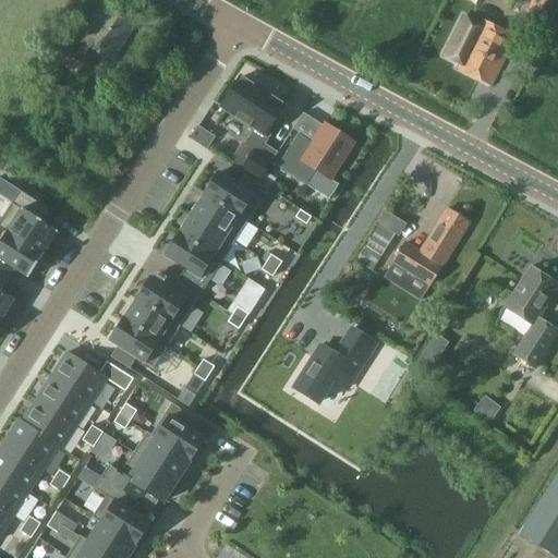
[(546,26),(557,0),(533,0),(525,16),(546,26)]
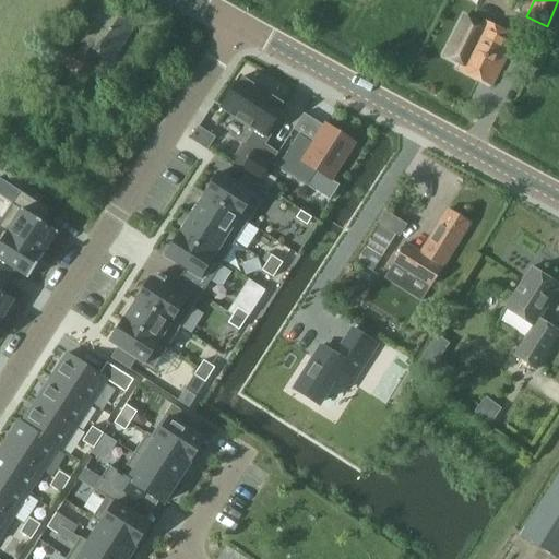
[(113,60),(134,23),(106,6),(83,43),(113,60)]
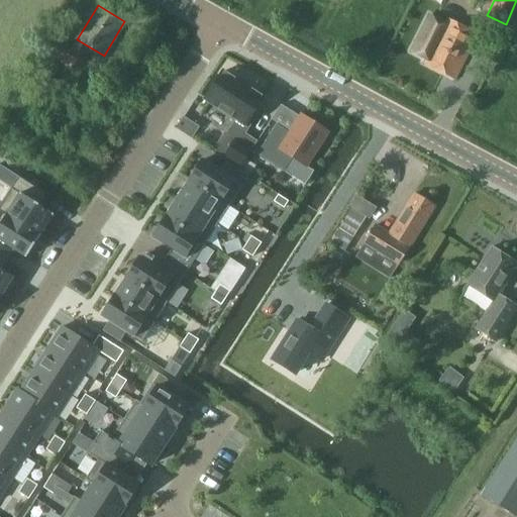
[(453,79),(476,34),(447,20),(446,23),(426,13),(407,52),(426,63),(425,64),(453,79)]
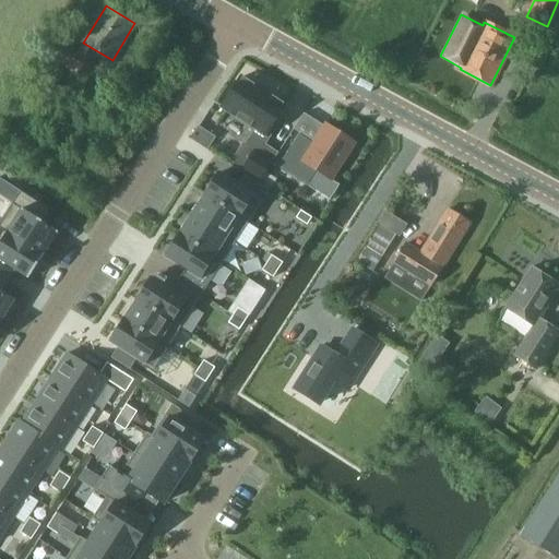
[(75,71),(84,57),(60,43),(52,56),(75,71)]
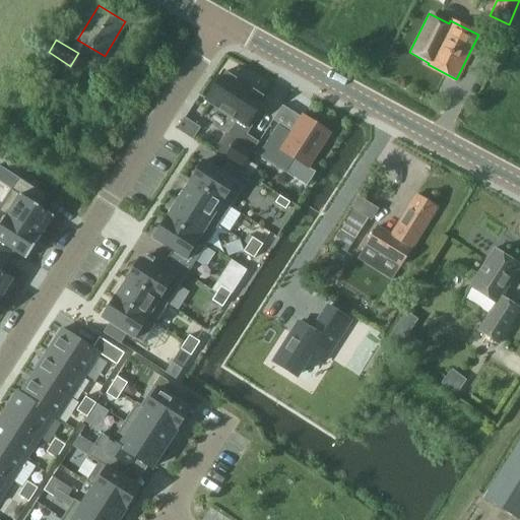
[(238,140),(224,160),(241,171),(258,143),(246,135),(251,127),(248,125),(264,99),(223,72),(206,100),(238,120),(229,134),(238,140)]
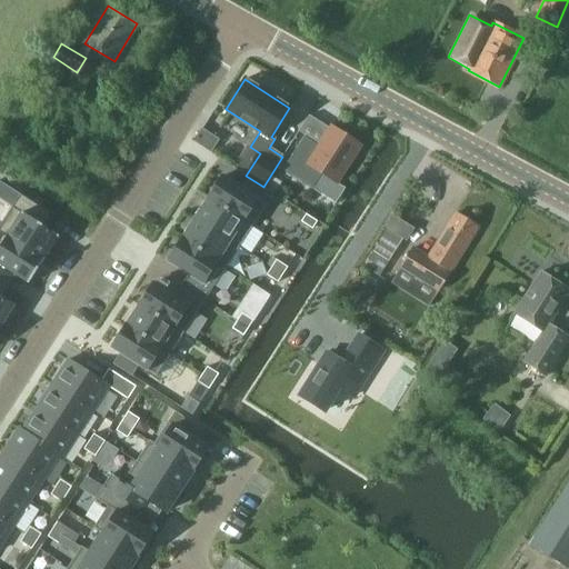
[(360,146),(332,128),(320,146),(306,137),(285,170),(313,189),(323,175),(336,183),(360,146)]
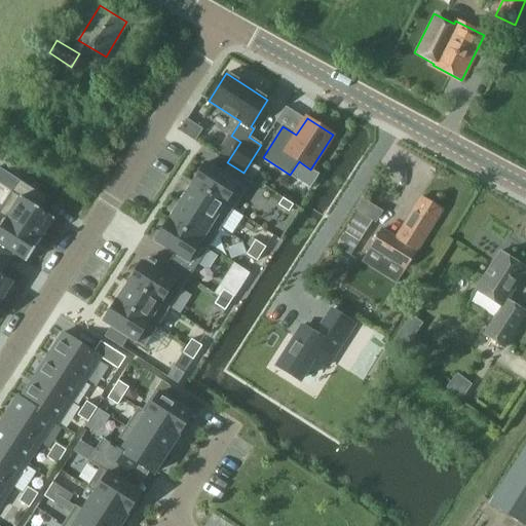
[(202,129),(186,120),(179,132),(195,141),(202,129)]
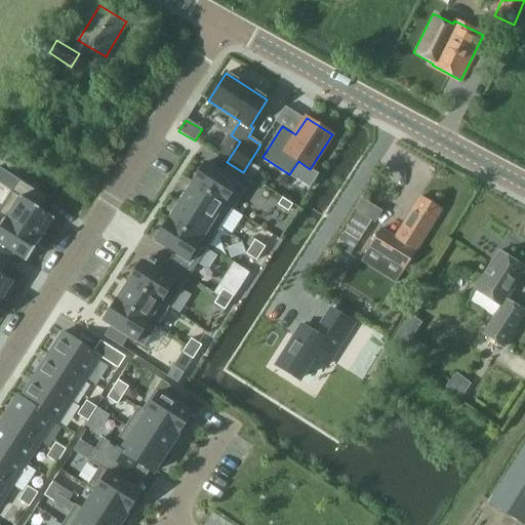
[(256,165),(252,163),(246,172),(253,176),(256,172),(256,165)]
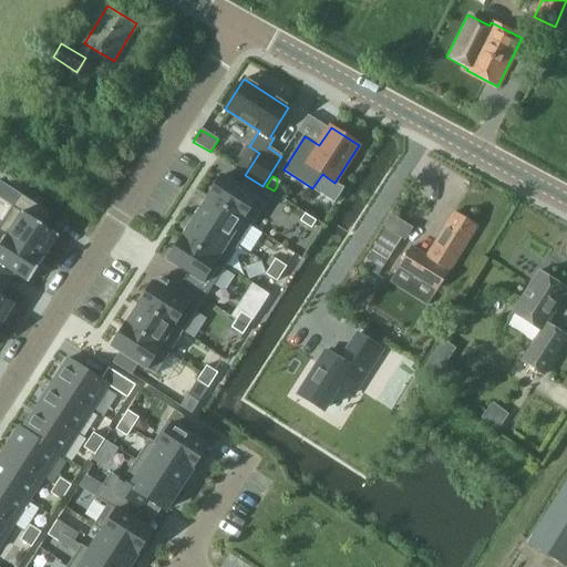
[(245,193),(220,177),(207,198),(245,223),(258,202),(271,210),(279,197),(254,181),(245,193)]
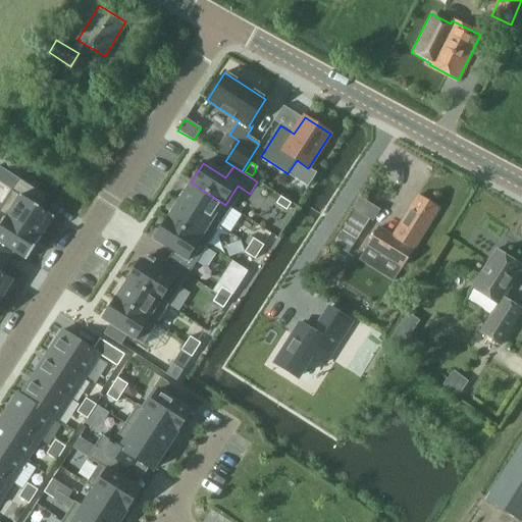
[(39,207),(46,197),(19,179),(0,208),(0,212),(41,239),(54,217),(39,207)]
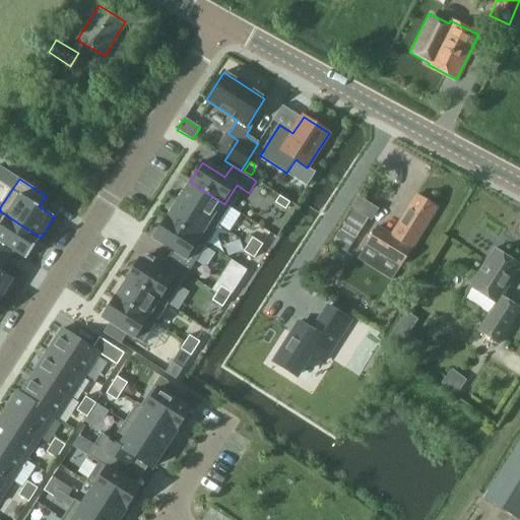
[(224,204),(190,182),(178,201),(212,222),(224,204)]
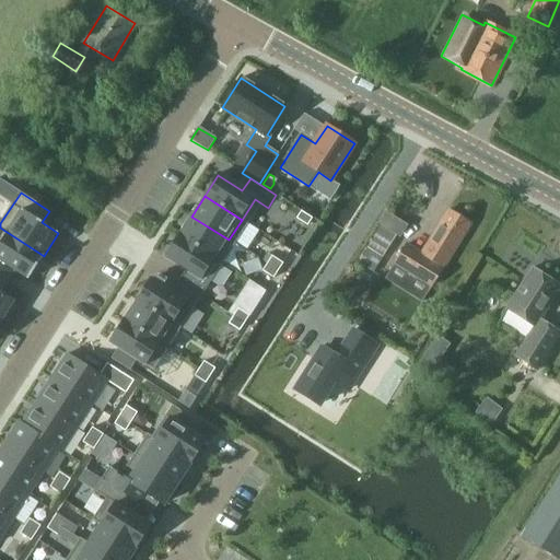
[(430,287),(469,224),(447,210),(420,254),(406,244),(394,264),(430,287)]
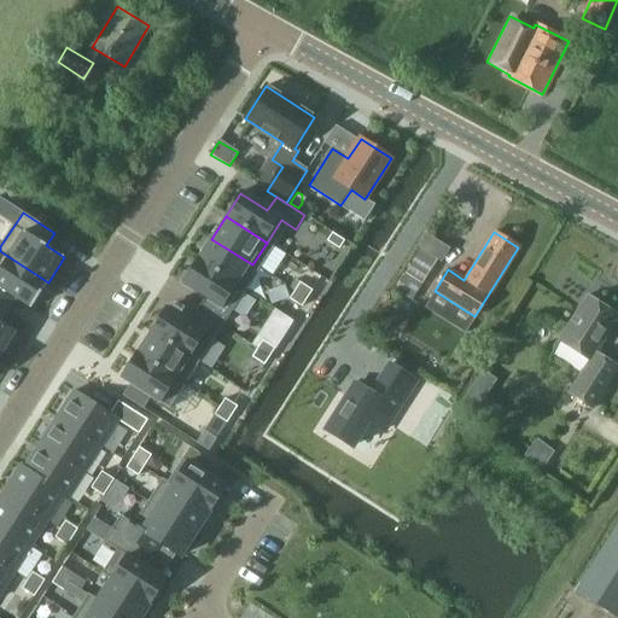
[(211,239),(198,261),(238,287),(252,264),(211,239)]
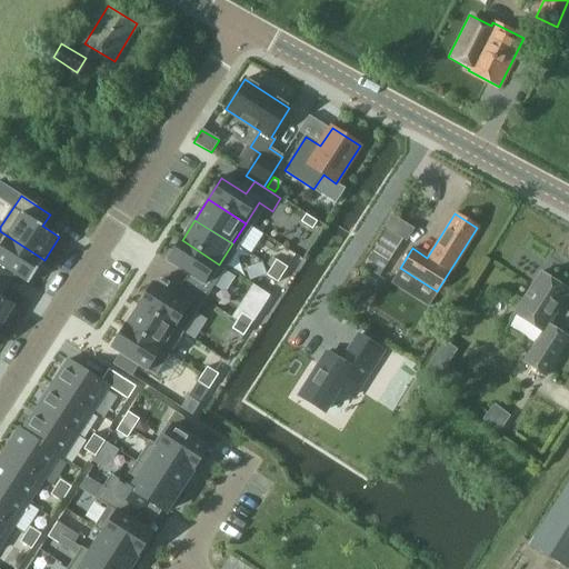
[(316,236),(322,225),(317,221),(310,231),(316,236)]
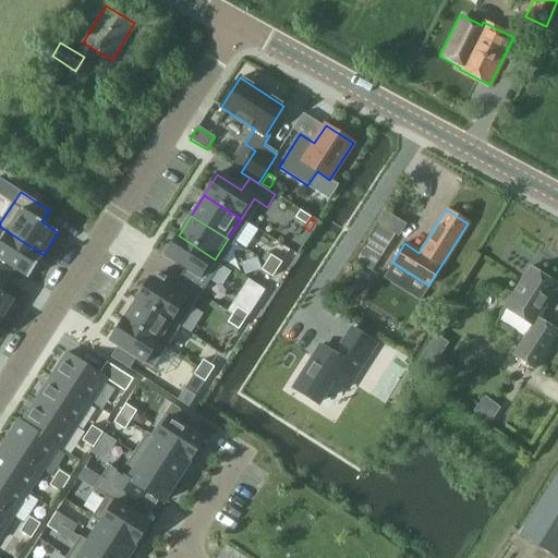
[(44,255),(0,227),(0,275),(9,281),(16,270),(28,278),(44,255)]
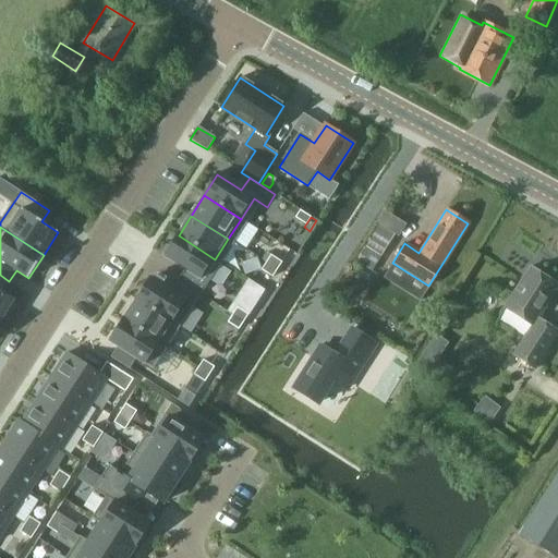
[(377,230),(366,247),(380,257),(392,239),(377,230)]
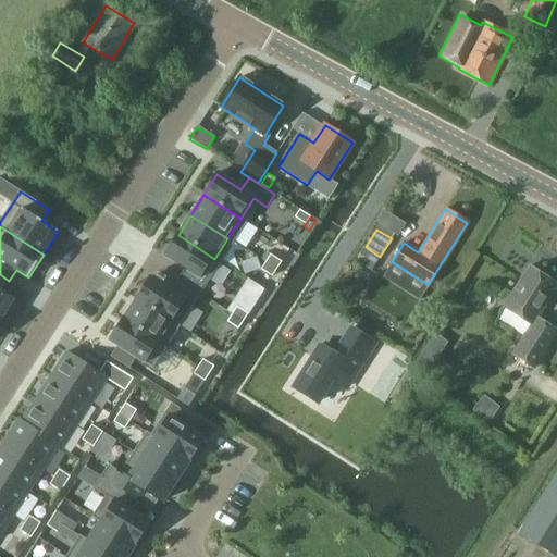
[(214,259),(178,235),(164,256),(190,272),(183,283),(209,299),(215,288),(201,279),(214,259)]
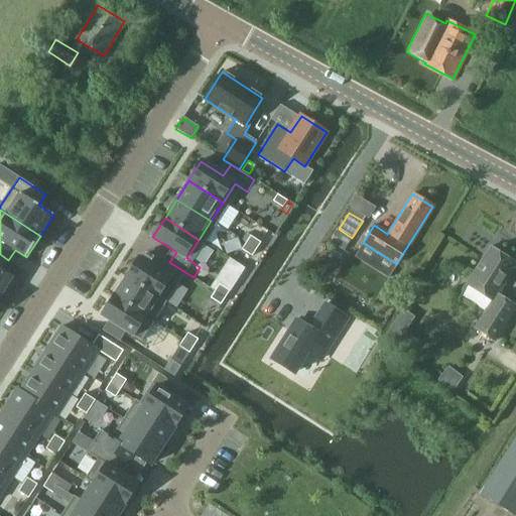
[(255,239),(250,246),(255,250),(261,243),(255,239)]
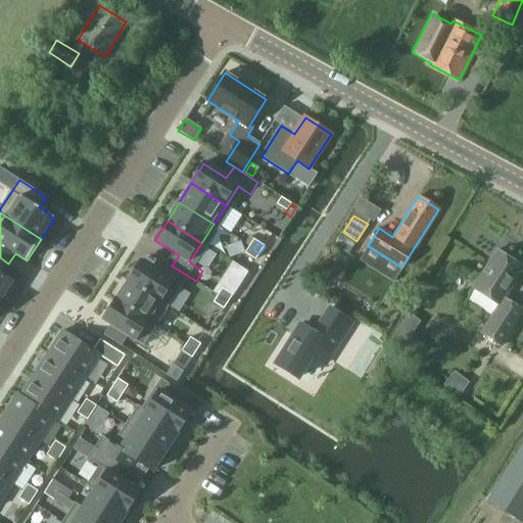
[(258,253),(253,249),(248,257),(254,262),(258,253)]
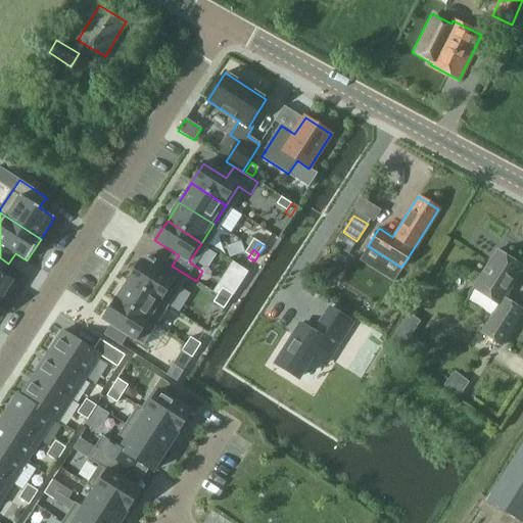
[(501,346),(522,312),(503,298),(522,268),(496,250),(471,288),(497,305),(480,333),(501,346)]
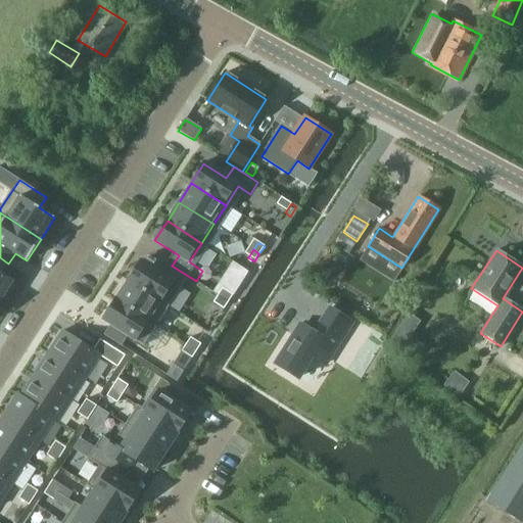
[(8,264),(0,257),(0,301),(13,281),(2,274),(8,264)]
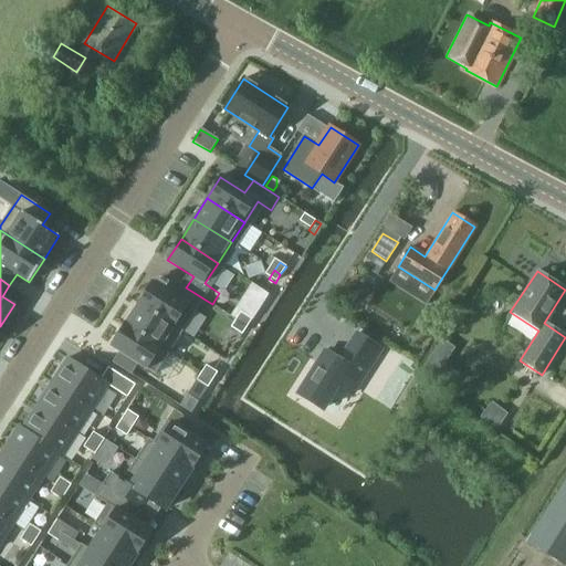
[(153,282),(139,303),(177,327),(190,305),(205,315),(212,304),(186,287),(179,299),(153,282)]
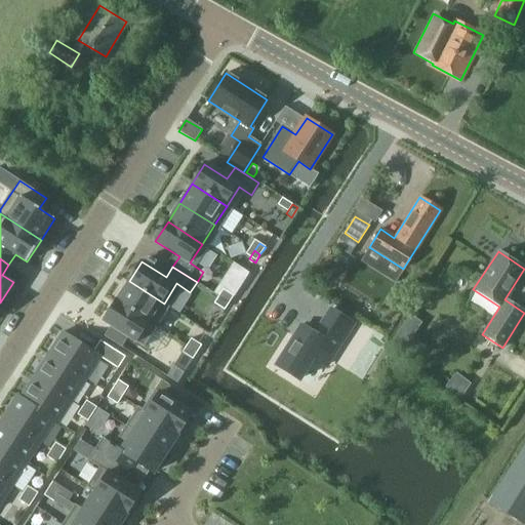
[(164,304),(129,281),(117,299),(152,322),(164,304)]
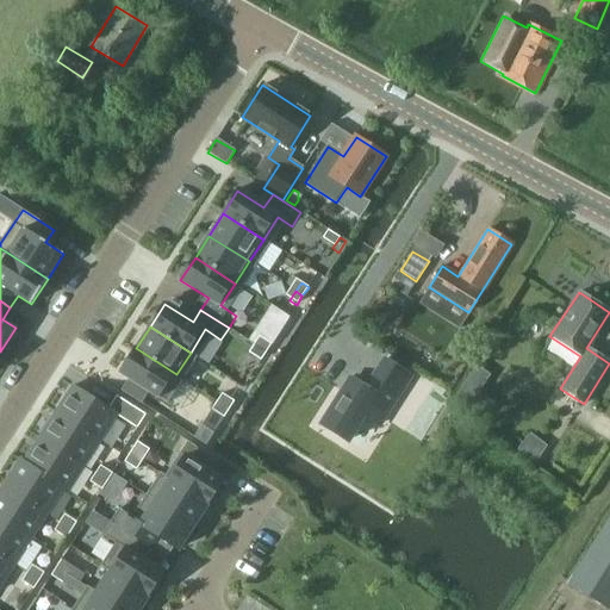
[(265,338),(260,348),(266,352),(272,343),(265,338)]
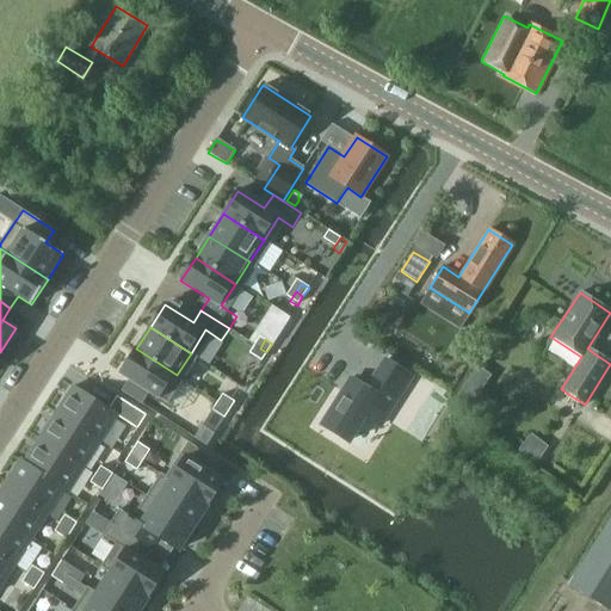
[(177,375),(136,349),(122,371),(146,387),(139,399),(166,417),(174,405),(162,397),(177,375)]
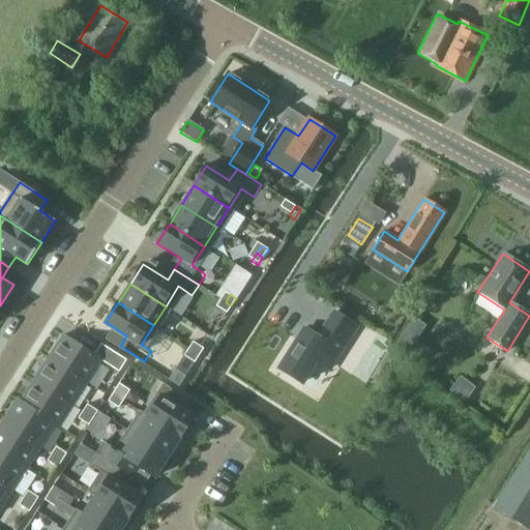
[(231,305),(226,302),(221,311),(226,315),(231,305)]
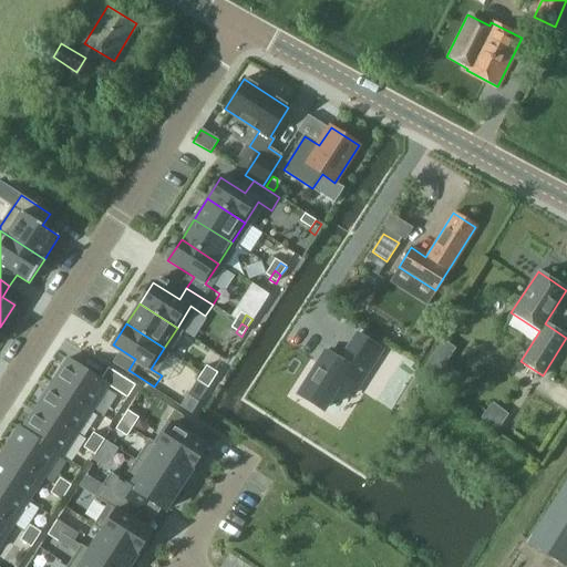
[(446,358),(453,347),(443,341),(437,352),(446,358)]
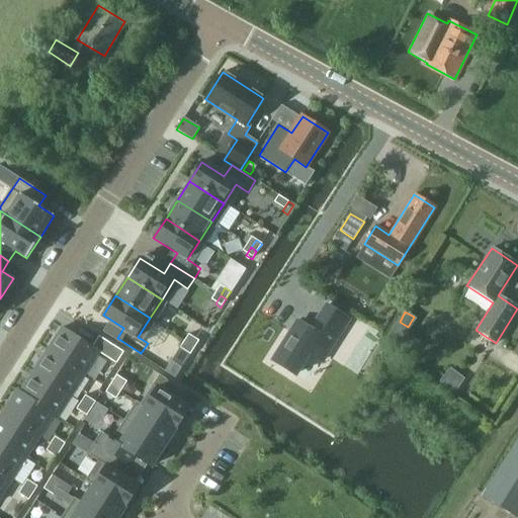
[(304,319),(276,364),(298,379),(311,358),(325,367),(345,332),(326,319),(320,329),(304,319)]
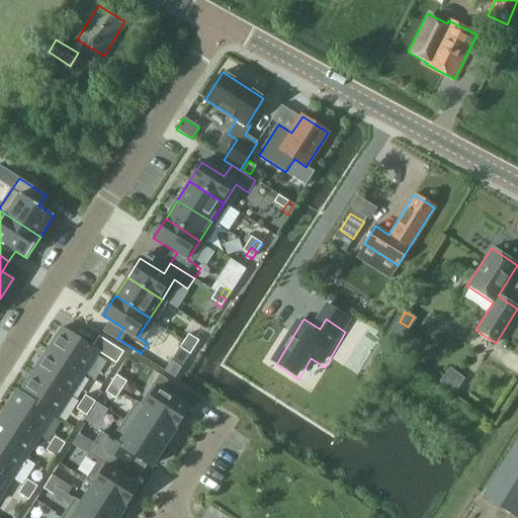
[(92,348),(62,328),(48,350),(85,374),(99,353),(92,348)]
